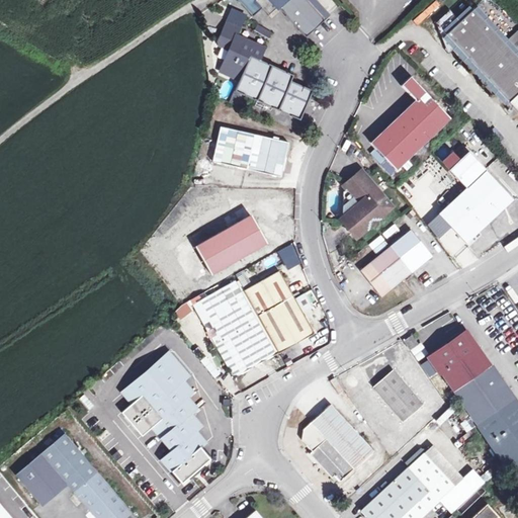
[(276,7),(305,36),(338,5),(333,0),(237,0),(253,18),(263,8),(269,14),(276,7)]
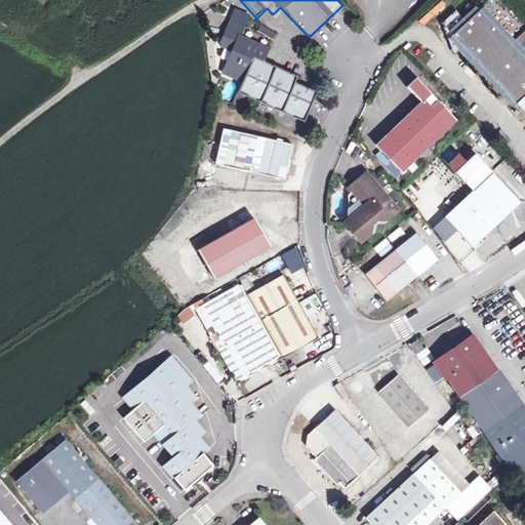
[(423,25),(445,5),(440,0),(419,21),(423,25)]
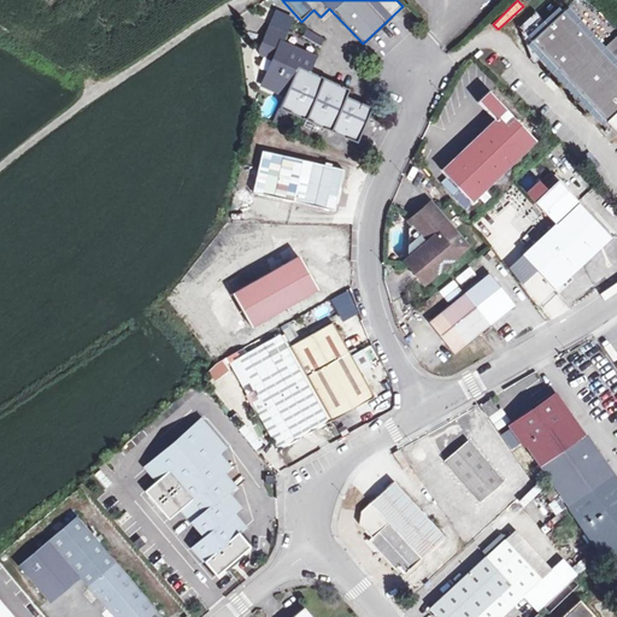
[(616,134),(616,69),(600,52),(564,11),(548,25),(532,40),(545,54),(616,134)]
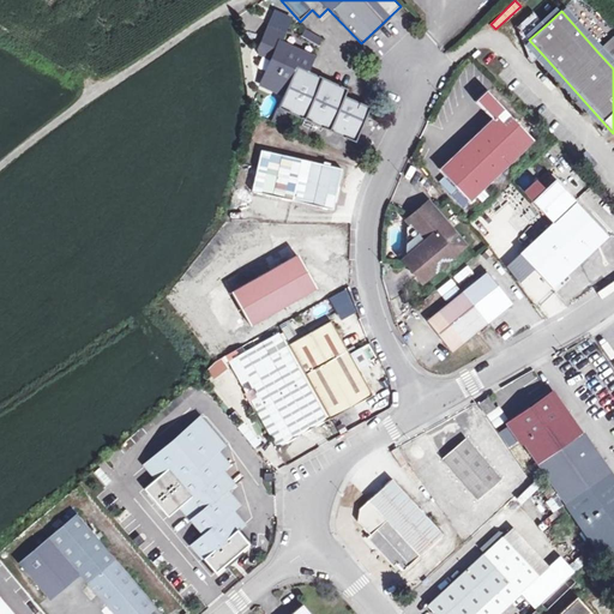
[(546,25),(534,12),(517,26),(531,64),(542,54),(529,40),(546,25)]
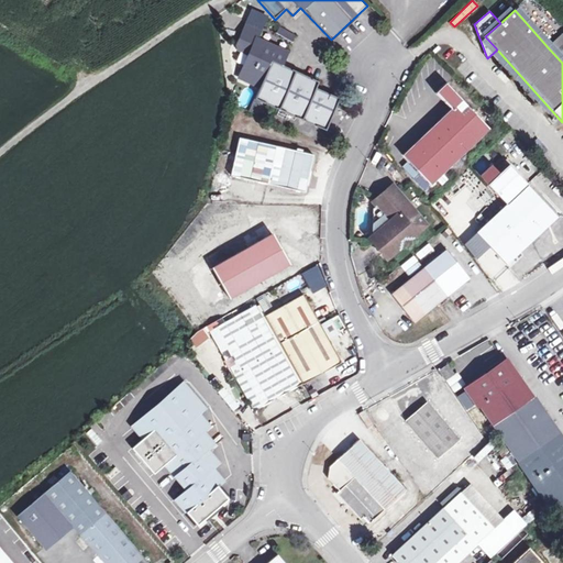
[(254,99),(260,101),(302,120),(316,88),(319,81),(306,76),(285,67),(282,66),(287,53),(256,40),(261,31),(246,25),(236,48),(250,55),(241,74),(262,84),(260,87),(254,99)]
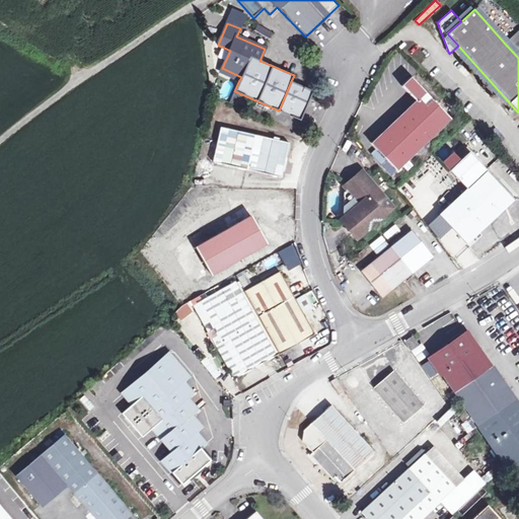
[(273,33),(258,25),(254,30),(269,39),(273,33)]
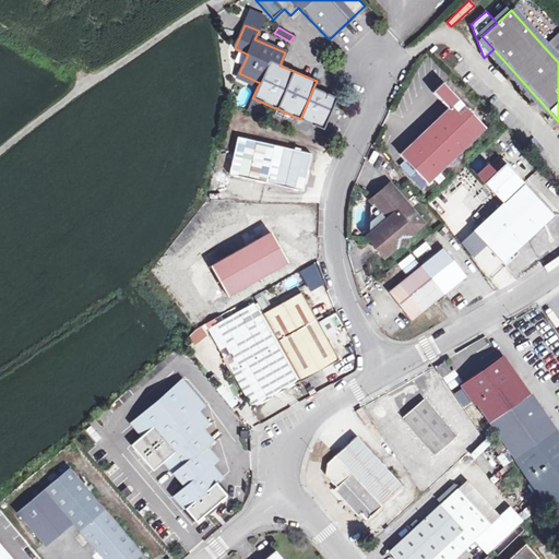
[(558,33),(544,47),(558,62),(558,33)]
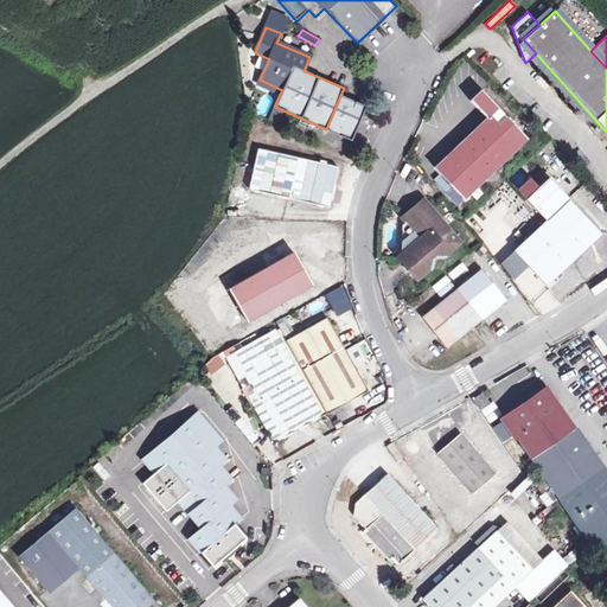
[(282,90),(260,80),(257,84),(280,94),(282,90)]
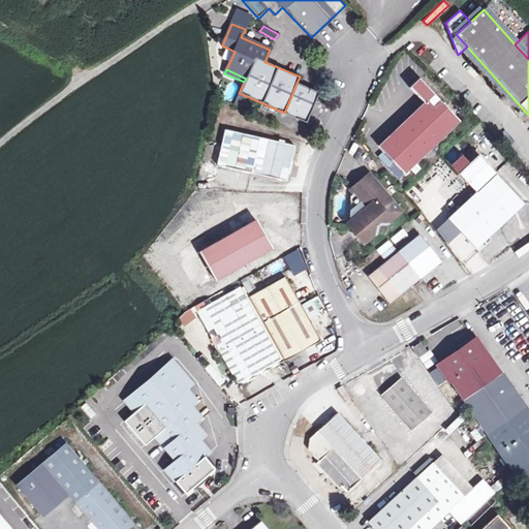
[(449,89),(458,80),(454,75),(444,85),(449,89)]
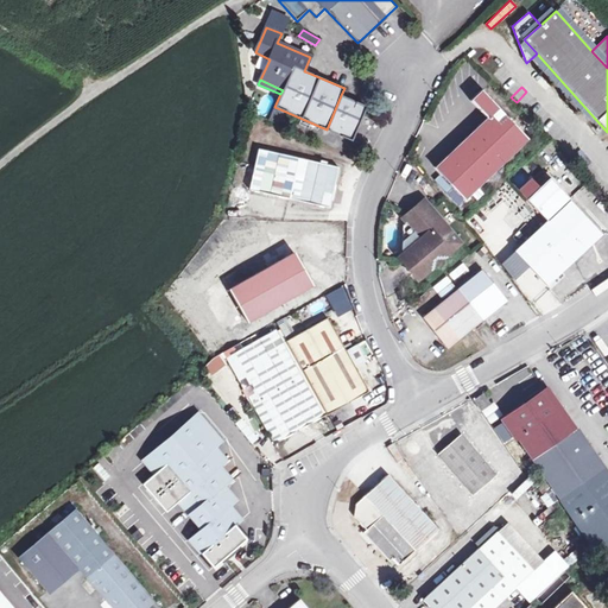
[(486,118),(434,169),(464,201),(529,140),(481,90),(470,101),(486,118)]
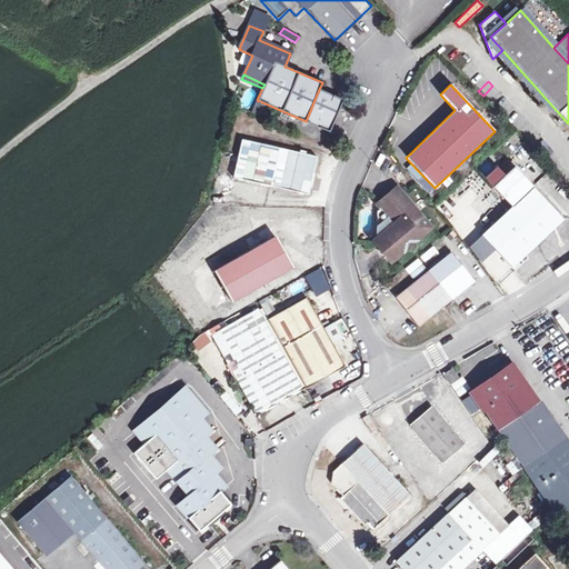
[(342,99),(319,89),(306,121),(329,132),(342,99)]
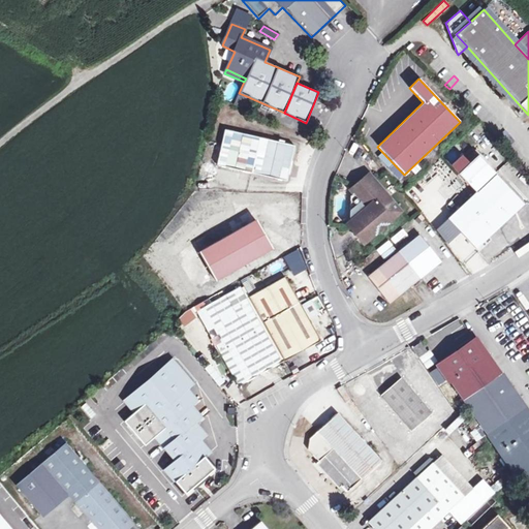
[(244,95),(239,93),(234,105),(239,107),(244,95)]
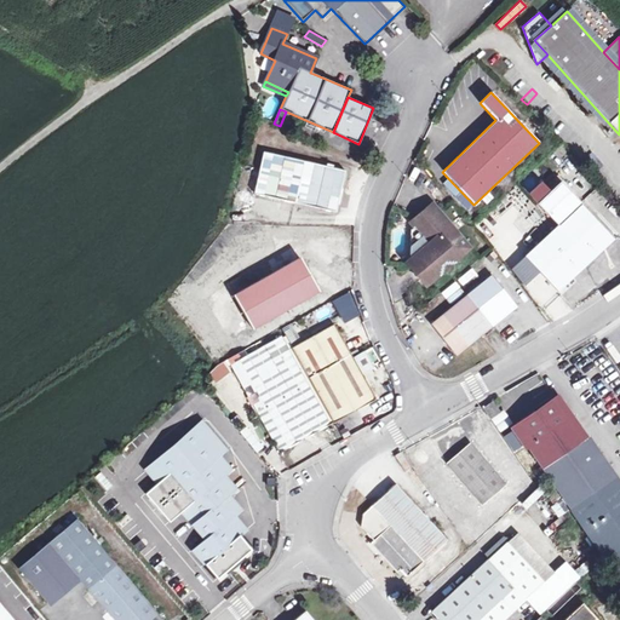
[(263,153),(254,194),(337,212),(345,171),(263,153)]
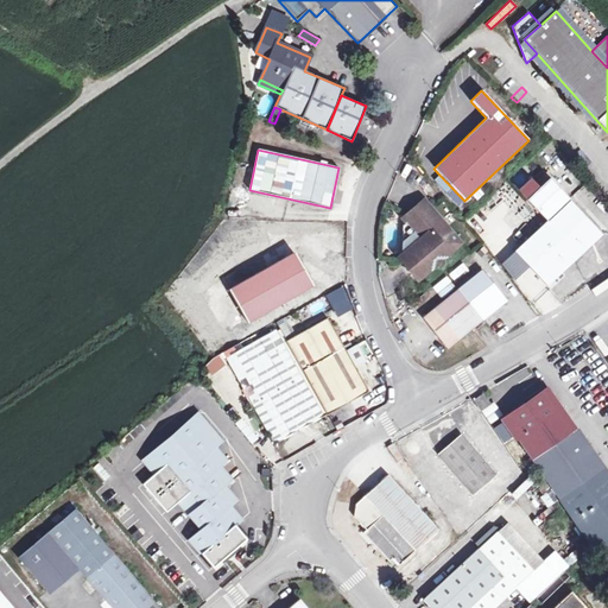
[(546,285),(602,234),(550,178),(539,189),(527,198),(548,221),(514,251),(546,285)]
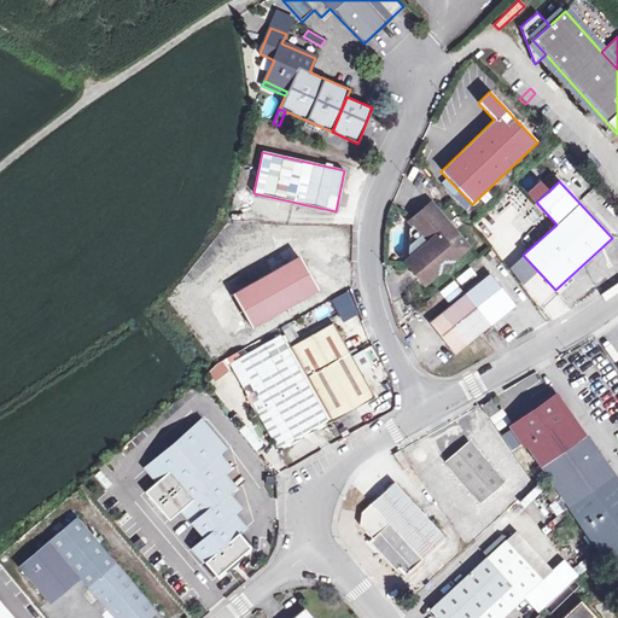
[(528,193),(536,202),(548,192),(540,182),(528,193)]
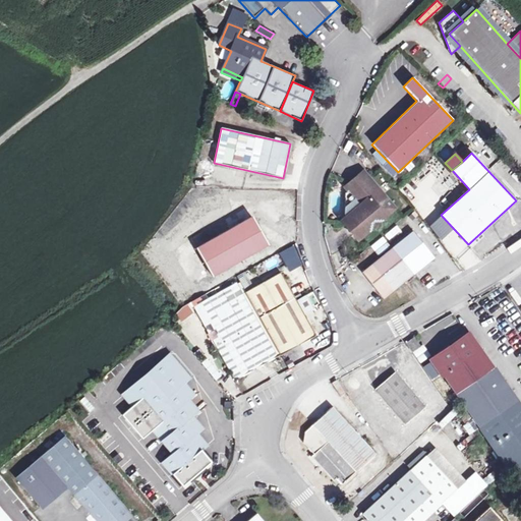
[(394,209),(362,172),(344,187),(348,191),(346,217),(341,222),(356,240),(394,209)]
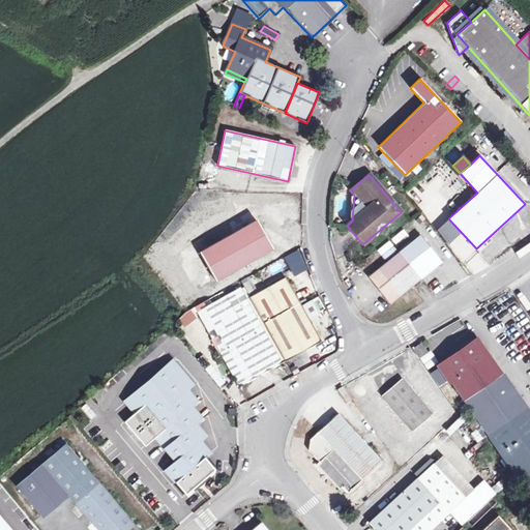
[(252,211),(195,243),(215,281),(272,248),(252,211)]
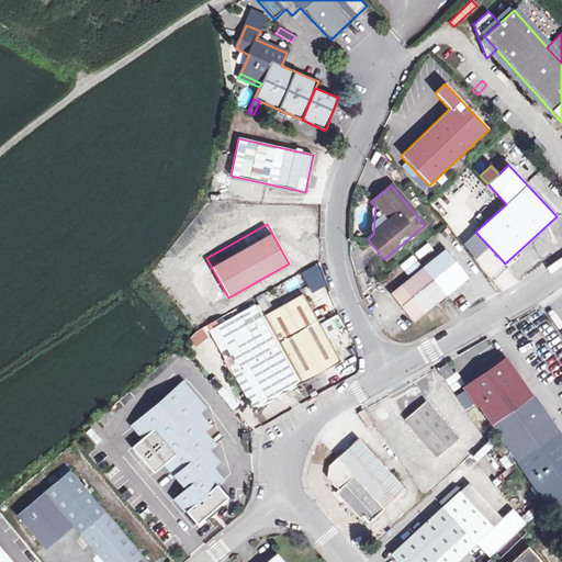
[(423,258),(433,248),(427,243),(417,253),(423,258)]
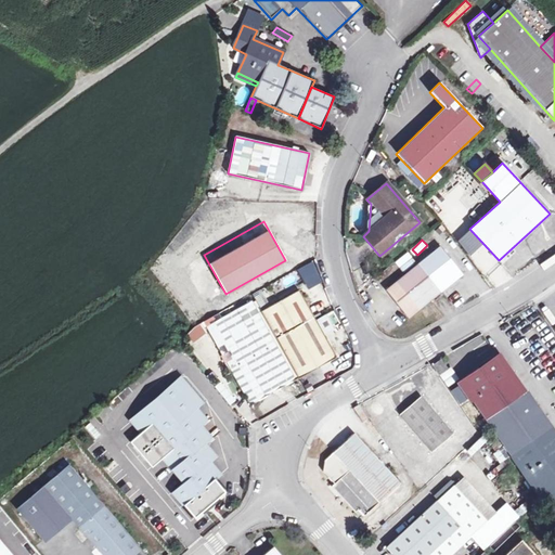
[(409,318),(462,274),(440,247),(387,291),(409,318)]
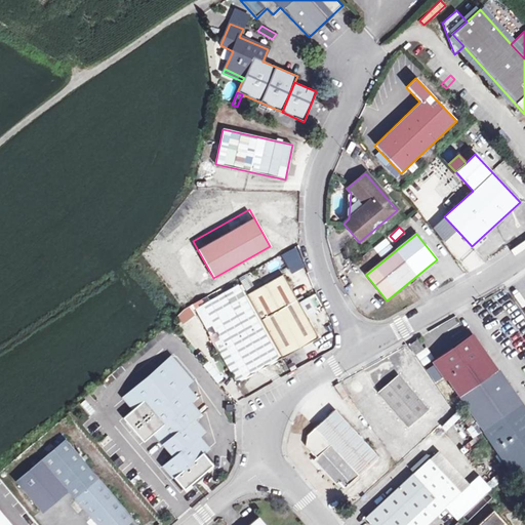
[(380,258),(393,247),(385,238),(372,248),(380,258)]
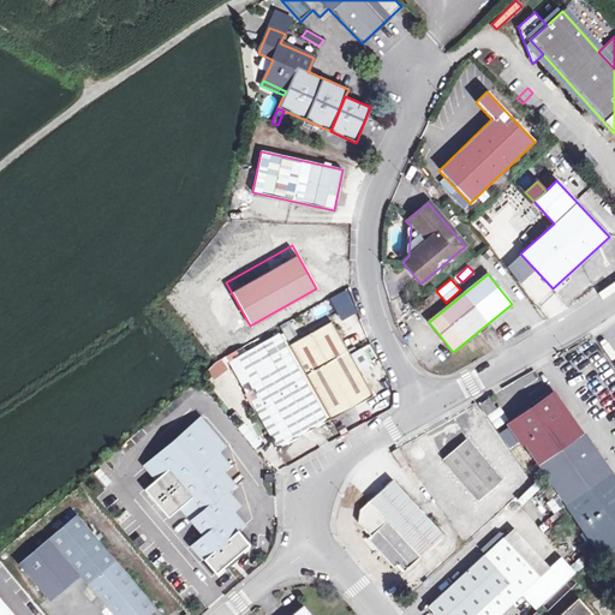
[(327,299),(310,309),(316,320),(333,311),(327,299)]
